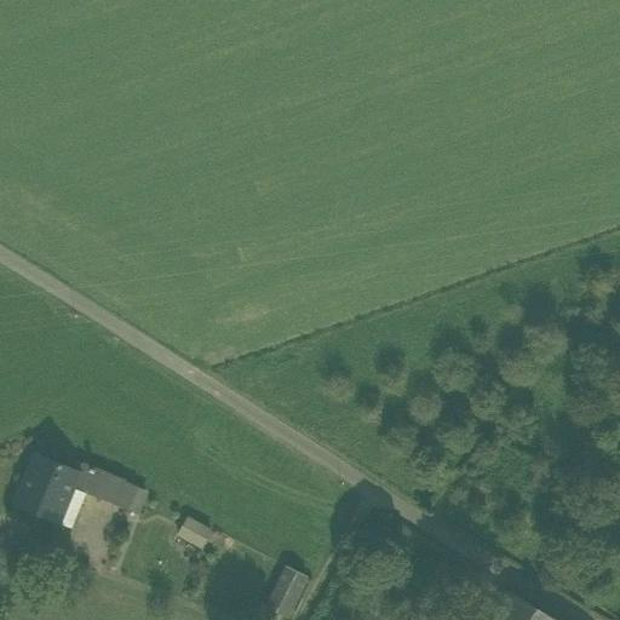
[(59,526),(59,524),(74,491),(81,474),(80,472),(38,455),(16,509),(59,526)]
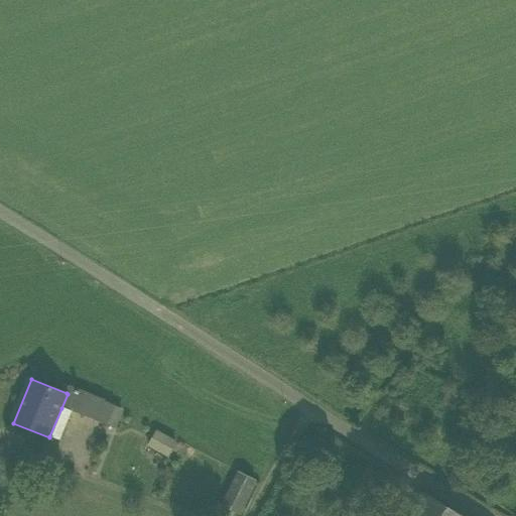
[(68,394),(61,408),(72,412),(81,391),(69,387),(67,393),(68,394)]
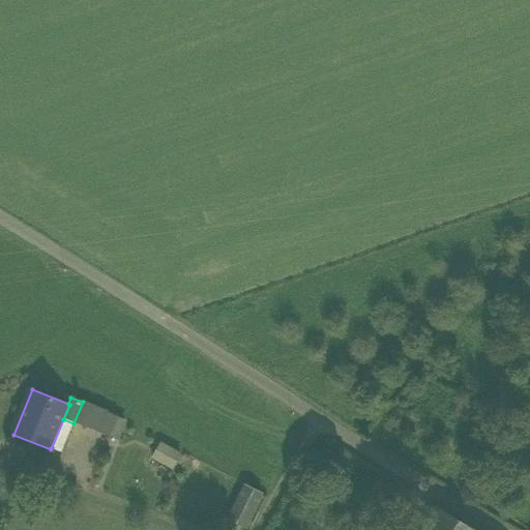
[(74,423),(111,439),(112,438),(119,420),(119,419),(108,414),(108,412),(83,402),(74,423)]
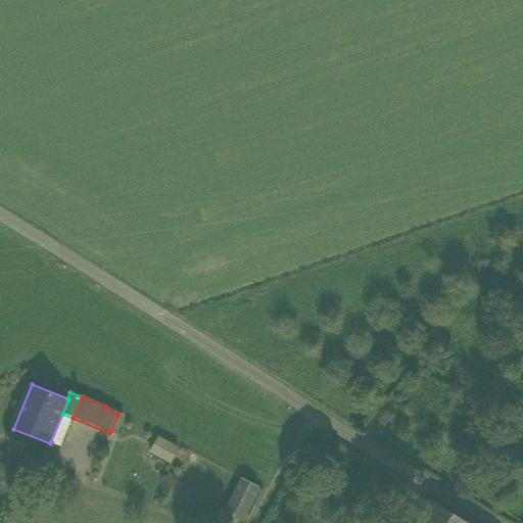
[(60,446),(73,418),(62,414),(50,442),(60,446)]
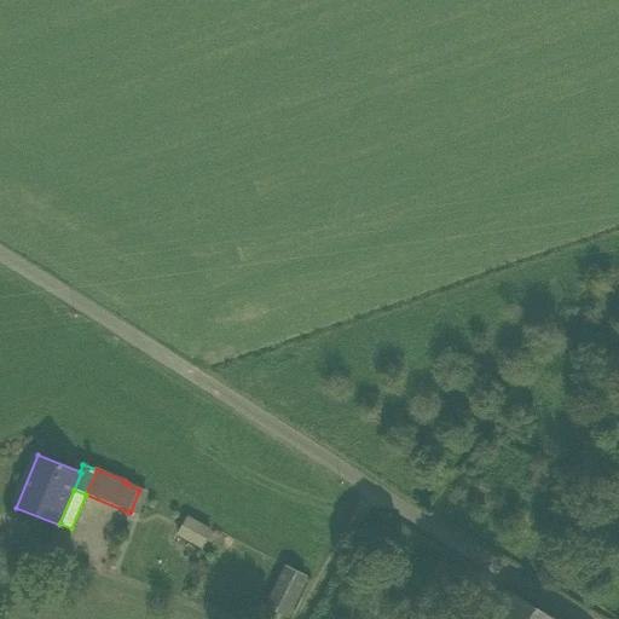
[(139,491),(131,512),(138,514),(145,493),(139,491)]
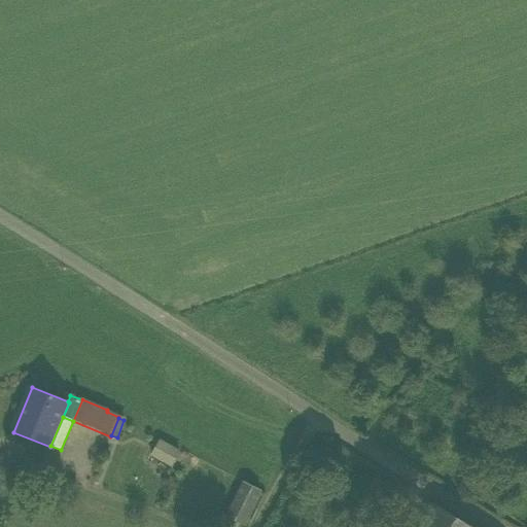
[(180,451),(160,440),(150,456),(171,467),(180,451)]
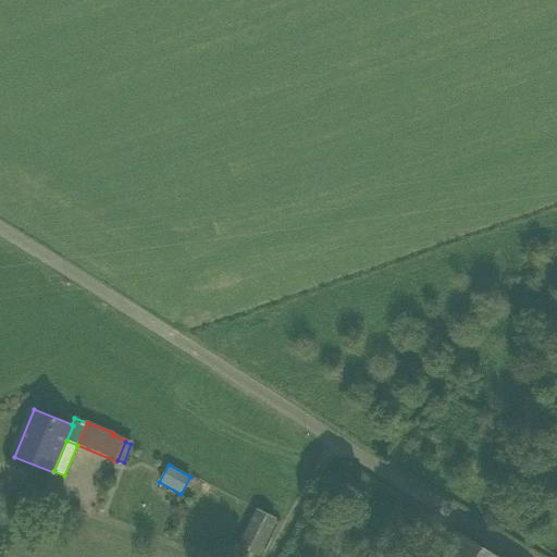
[(239,544),(259,554),(275,520),(256,510),(239,544)]
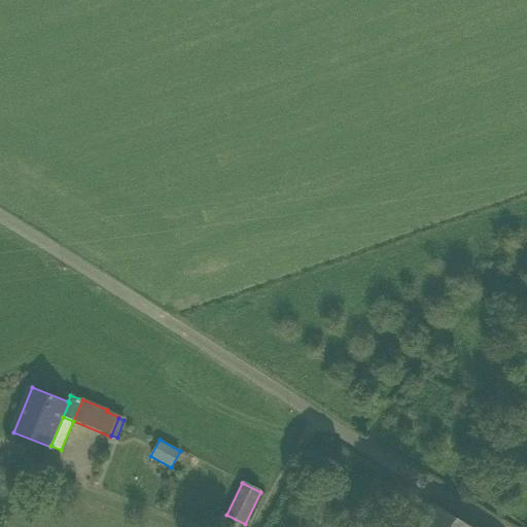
[(470,526),(433,504),(418,526),(470,526)]
